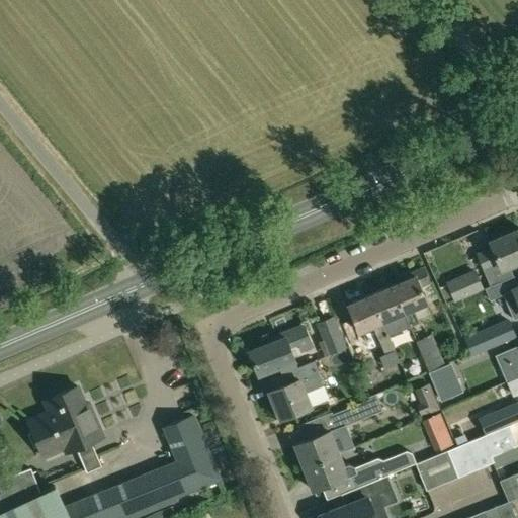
[(509,266),(517,261),(517,229),(490,242),(493,249),(478,255),(490,285),(513,276),(509,266)]
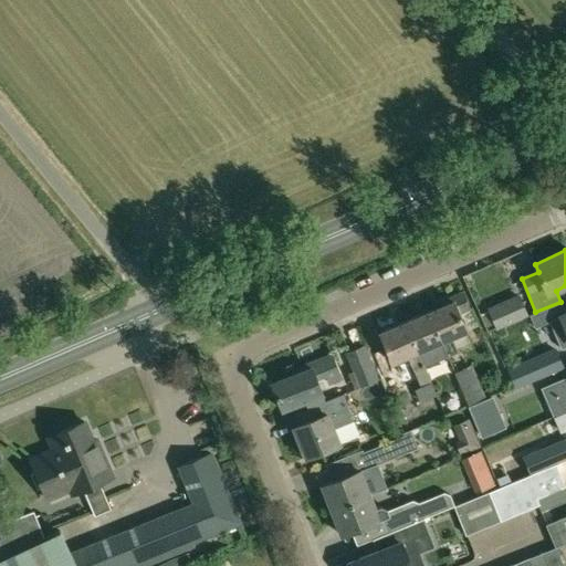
[(439,307),(429,312),(441,341),(448,356),(458,352),(451,337),(467,331),(459,313),(470,308),(463,291),(438,302),(439,307)]
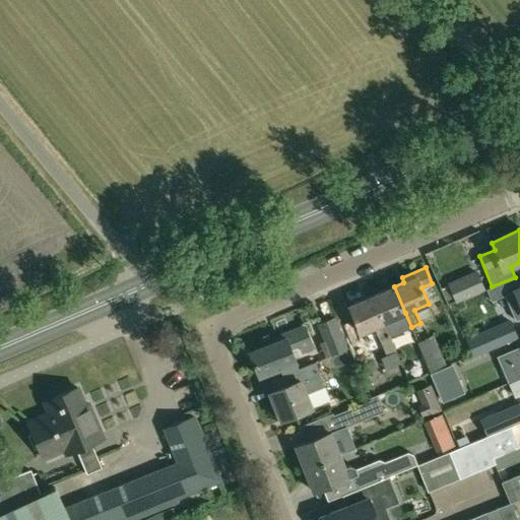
[(456,303),(484,290),(476,270),(447,283),(456,303)]
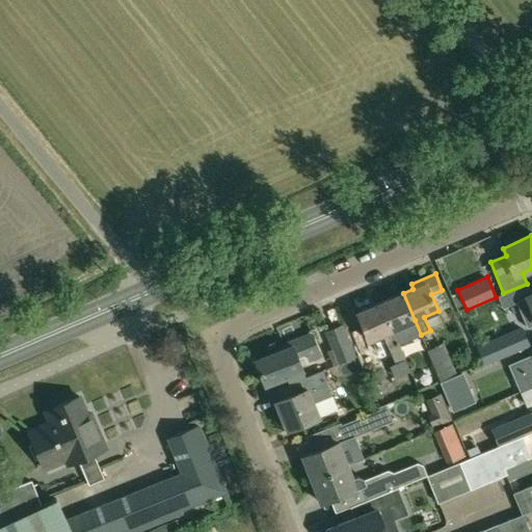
[(403,293),(380,302),(393,330),(415,320),(403,293)]
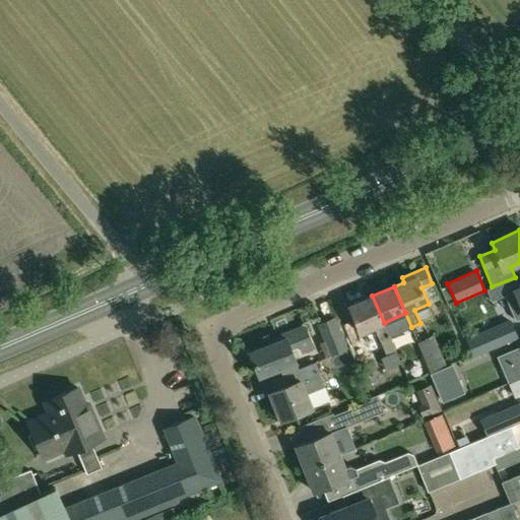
[(515,321),(519,318),(519,287),(504,296),(515,321)]
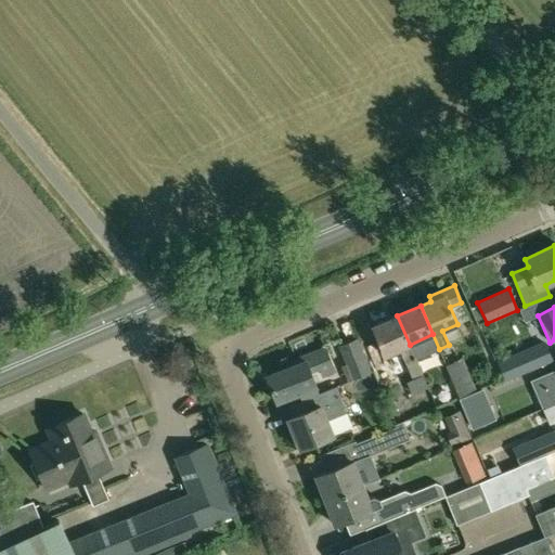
[(397,315),(373,326),(385,356),(400,349),(413,379),(407,382),(412,396),(413,395),(416,402),(430,396),(427,388),(416,359),(410,345),(397,315)]
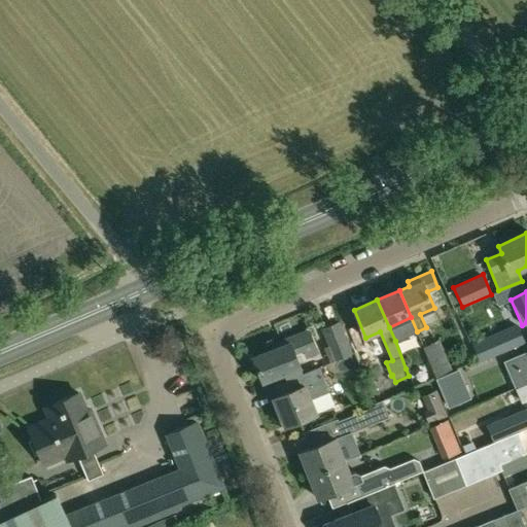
[(340,321),(321,328),(334,361),(345,356),(352,353),(340,321)]
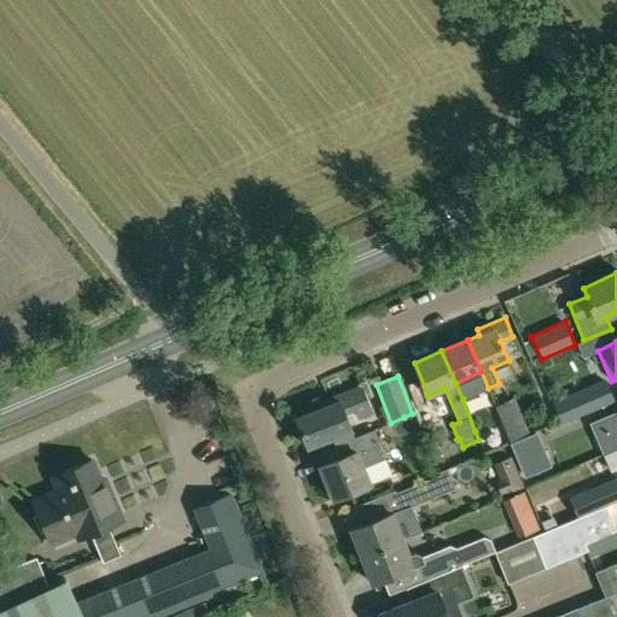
[(562,424),(615,401),(605,378),(552,401),(562,424)]
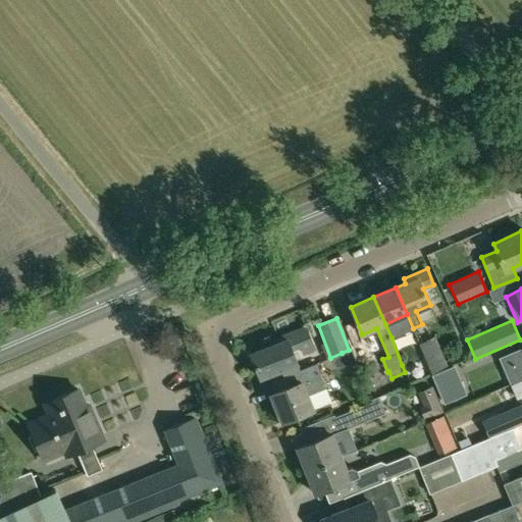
[(304,354),(315,350),(306,327),(278,338),(279,343),(251,354),(260,377),(298,363),(292,349),(301,346),(304,354)]
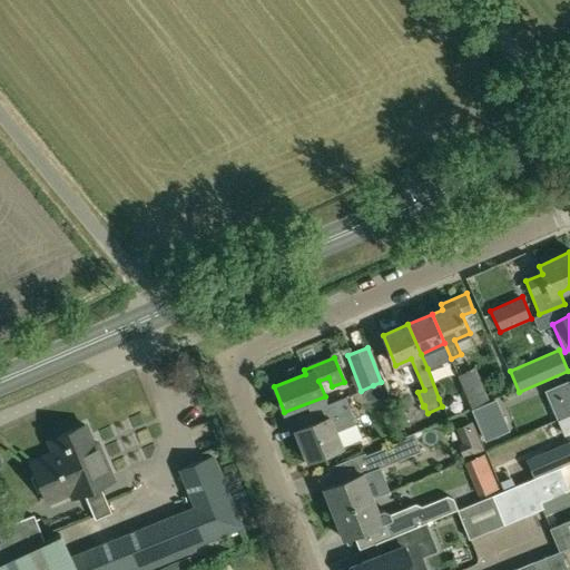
[(474,369),(458,375),(462,387),(480,380),(474,369)]
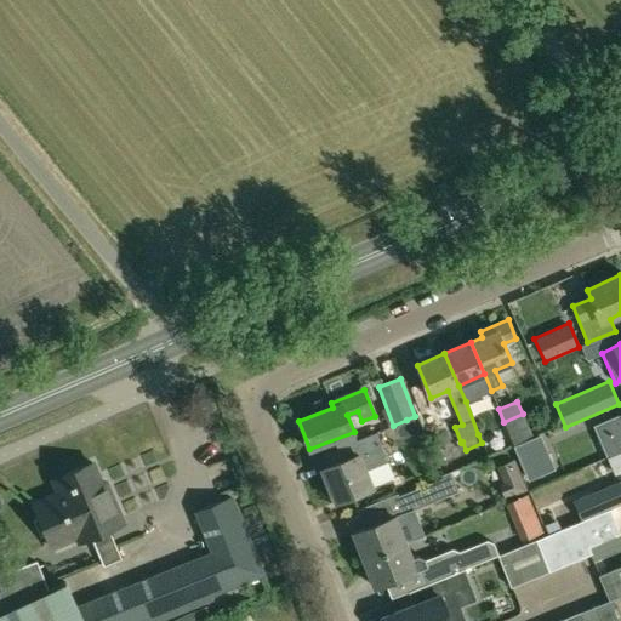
[(590,419),(608,457),(620,450),(620,412),(617,405),(590,419)]
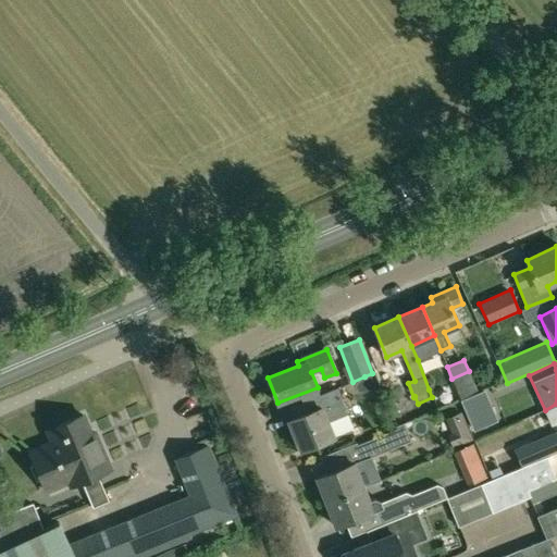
[(460,399),(478,392),(469,372),(452,379),(460,399)]
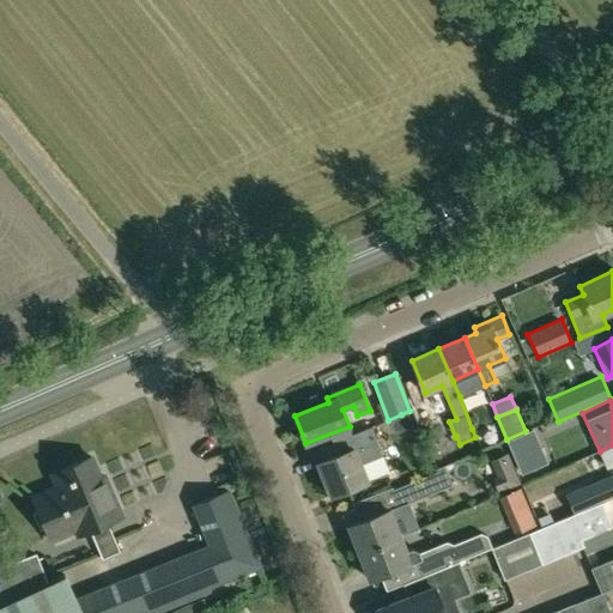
[(319,462),(332,496),(368,481),(360,465),(383,455),(372,428),(341,439),(346,451),(319,462)]
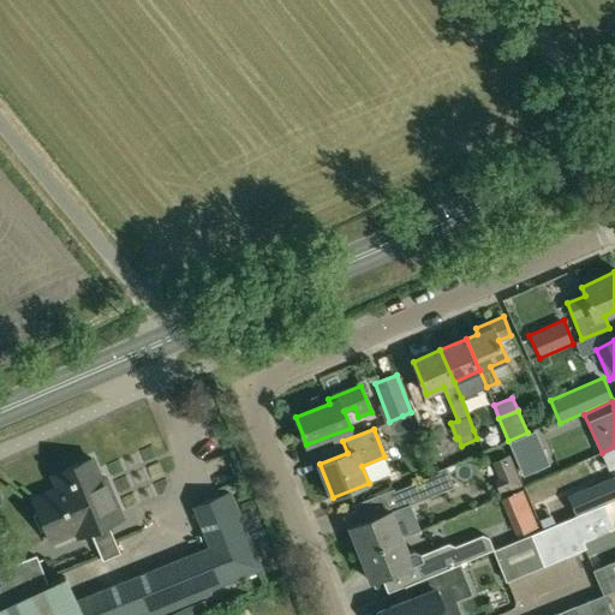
[(535,433),(509,443),(524,477),(549,466),(535,433)]
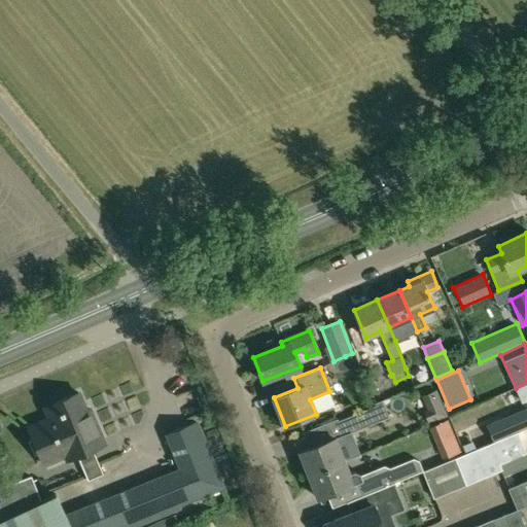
[(526,382),(516,388),(523,401),(526,399),(526,382)]
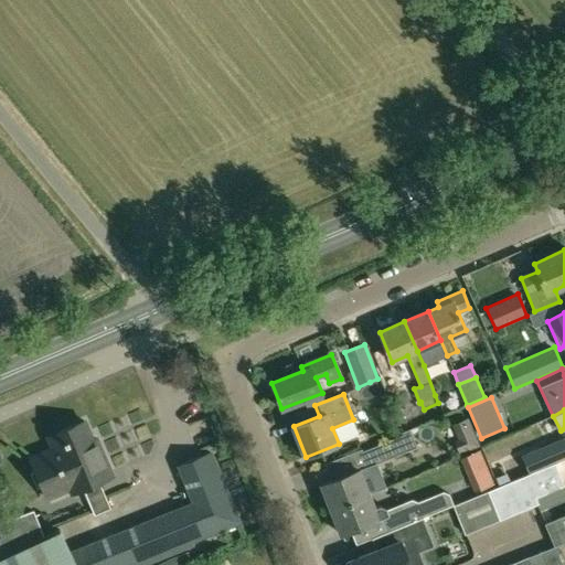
[(66,481),(72,494),(113,477),(106,462),(103,464),(84,422),(48,437),(53,448),(30,458),(36,471),(32,473),(38,487),(42,486),(44,491),(66,481)]
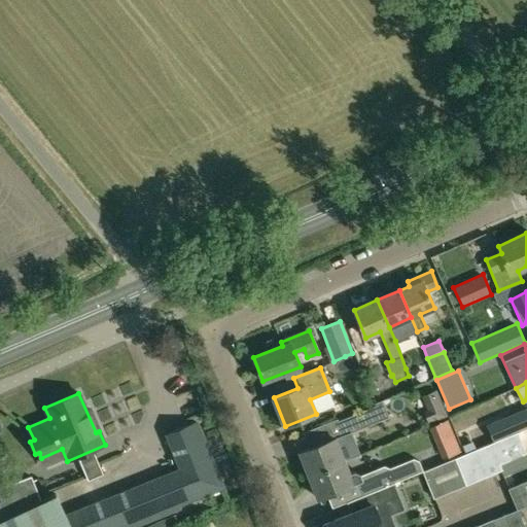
[(384,402),(364,410),(338,421),(338,419),(304,432),(309,448),(300,452),(309,475),(344,461),(339,448),(346,445),(343,435),(372,424),(389,419),(384,402)]
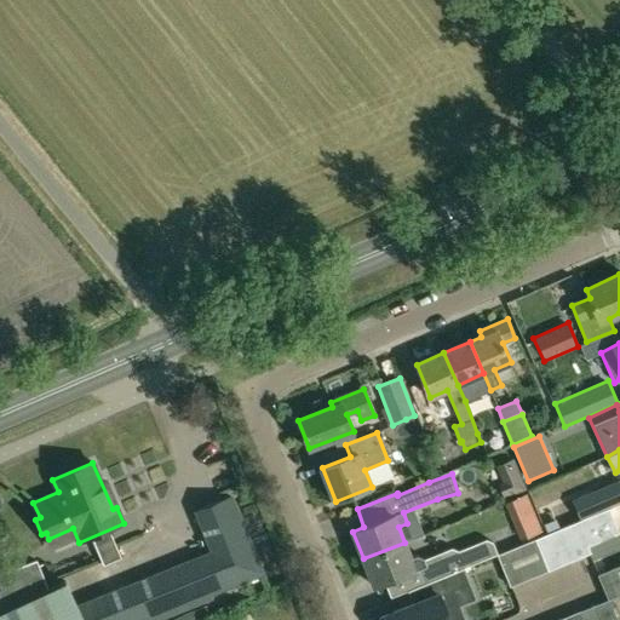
[(606,510),(609,509),(619,503),(619,483),(597,493),(606,510)]
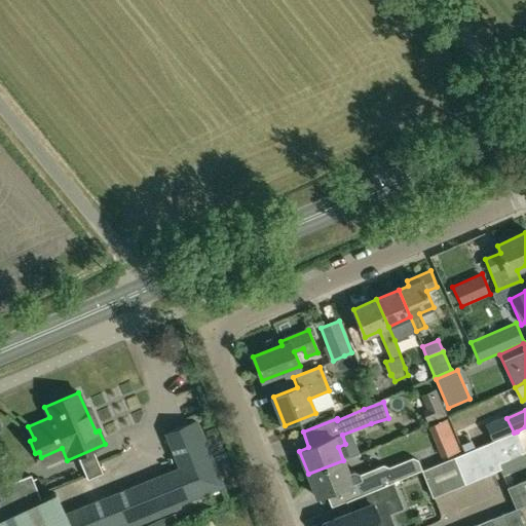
[(451,456),(466,450),(454,420),(439,427),(451,456)]
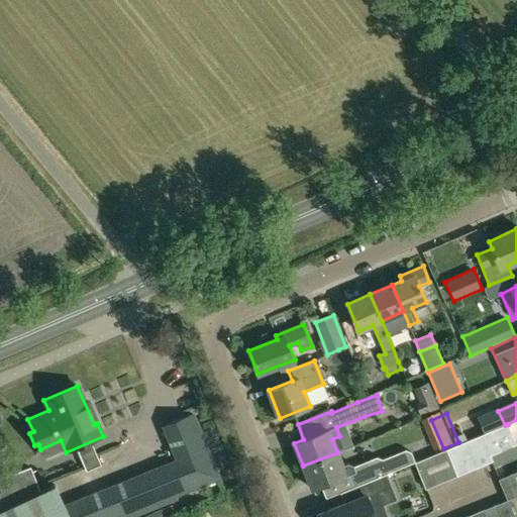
[(177,460),(65,506),(55,485),(40,492),(30,469),(0,480),(0,516),(121,516),(218,478),(193,414),(163,426),(177,460)]
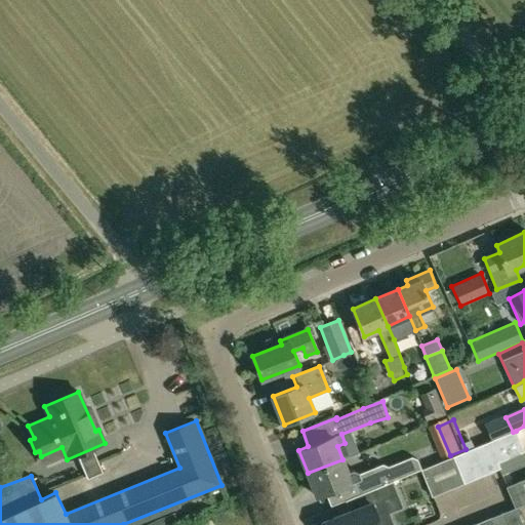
[(524,426),(516,431),(524,450),(524,451),(524,450),(524,426)]
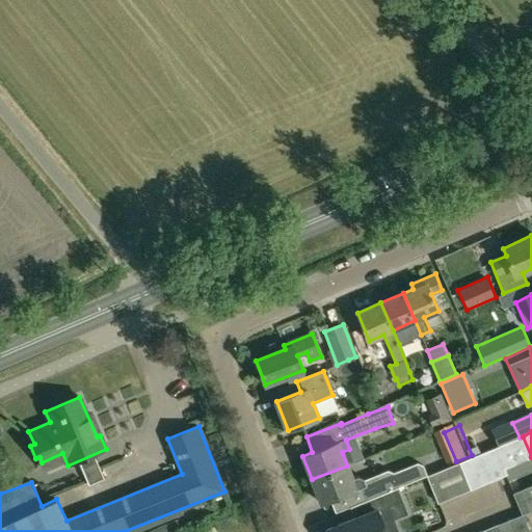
[(520,437),(496,447),(504,468),(531,456),(523,436),(520,437)]
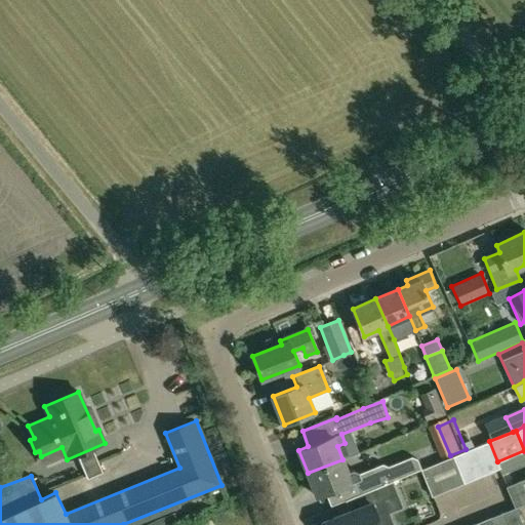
[(489,441),(453,456),(465,483),(499,468),(497,461),(489,441)]
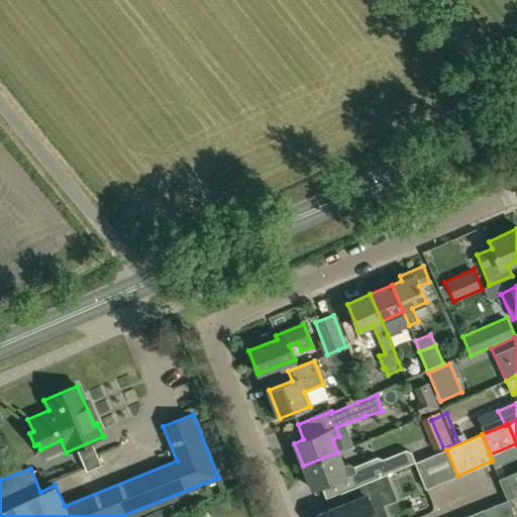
[(87,472),(101,466),(94,448),(80,455),(87,472)]
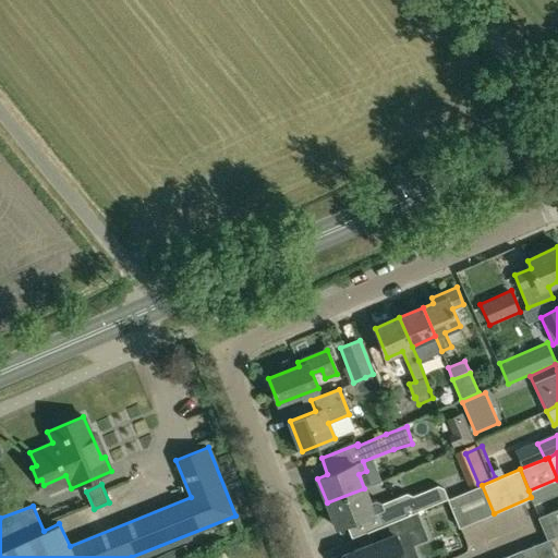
[(482,485),(464,493),(476,521),(477,521),(494,513),(482,485)]
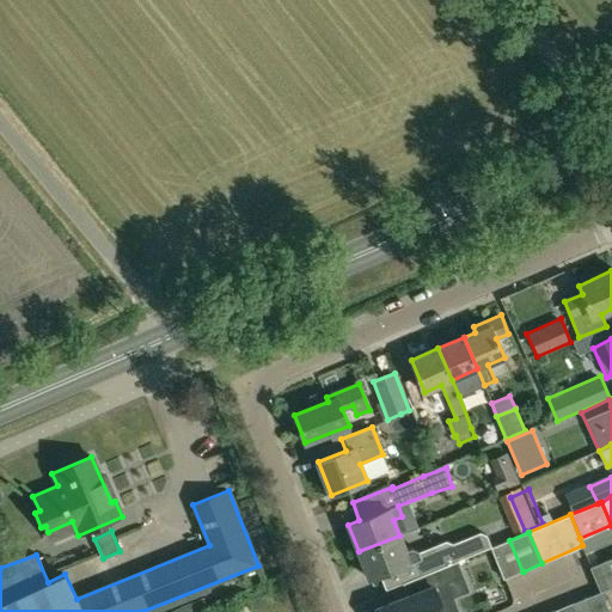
[(491,548),(493,546),(488,536),(481,533),(453,544),(447,542),(420,552),(418,551),(412,548),(405,550),(399,536),(359,551),(369,579),(415,561),(422,575),(457,562),(491,548)]
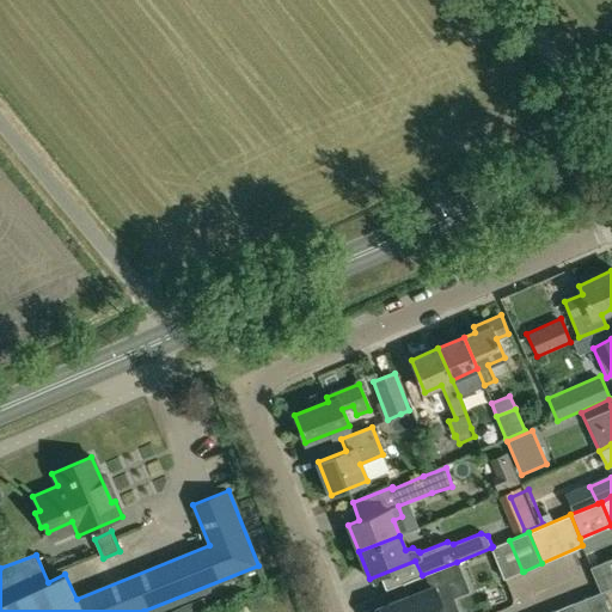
[(509,540),(491,548),(503,579),(503,580),(522,571),(509,540)]
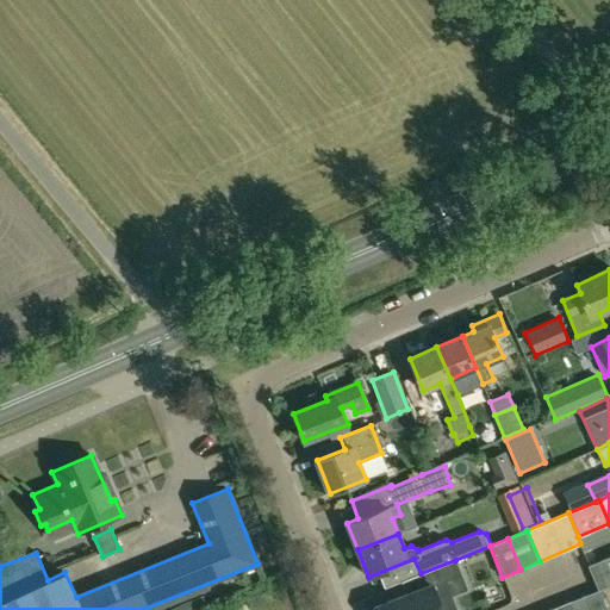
[(609,555),(609,556),(589,565),(599,590),(609,585),(609,555)]
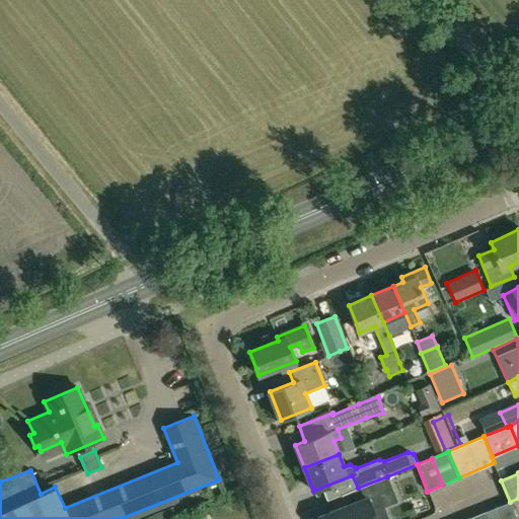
[(346,493),(351,504),(319,516),(320,518),(388,518),(378,494),(392,489),(387,476),(358,488),(346,493)]
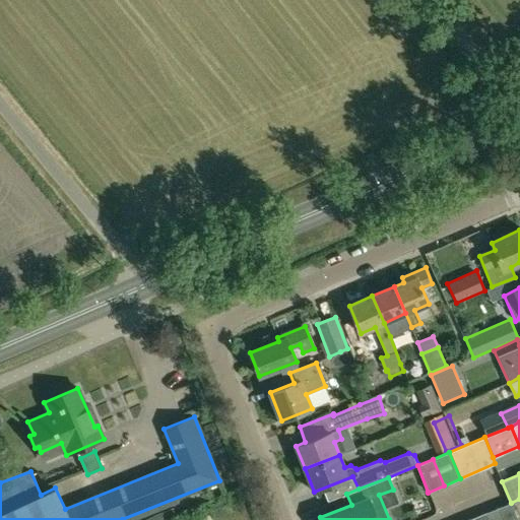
[(518,519),(511,503),(499,508),(503,519),(518,519)]
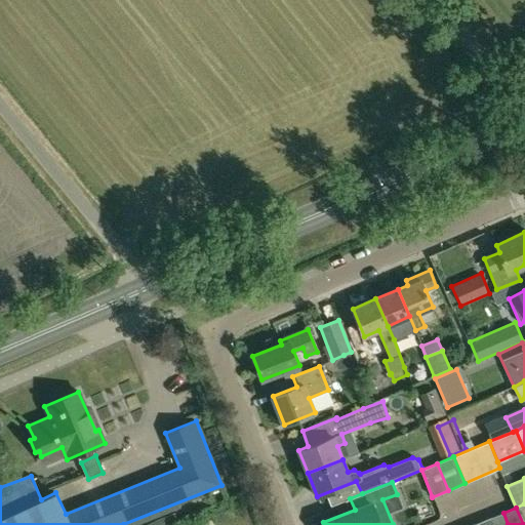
[(508,524),(503,513),(490,518),(493,524),(508,524)]
